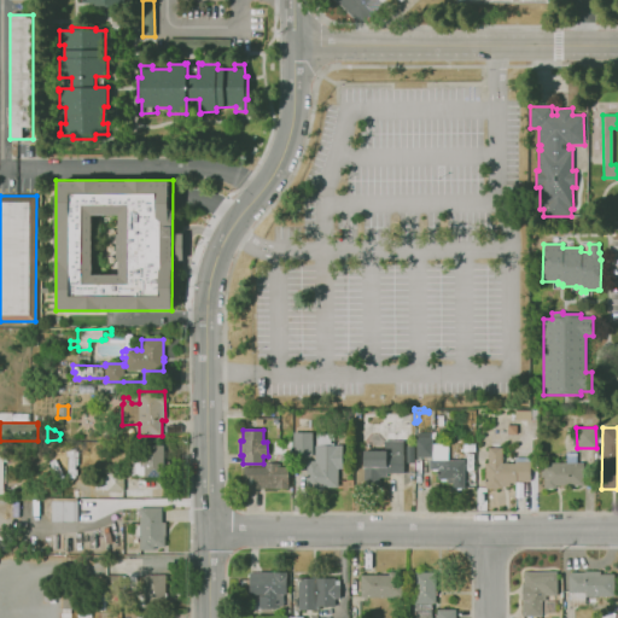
[(312,456),(292,456),(292,432),(312,432),(312,456)]
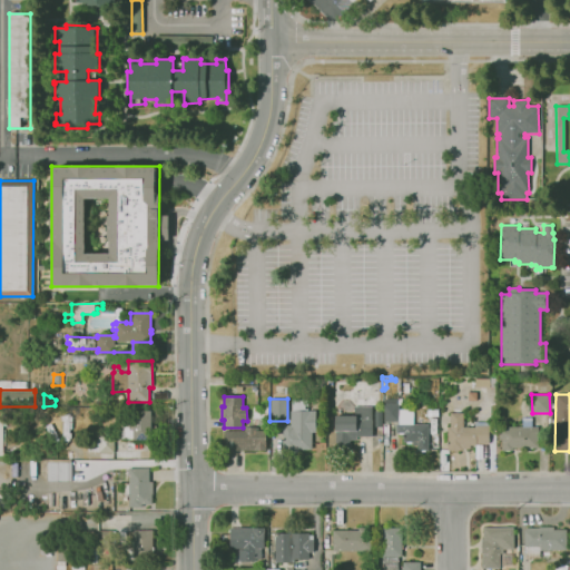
[(425,452),(421,452),(421,451),(418,451),(418,445),(412,446),(412,442),(411,442),(411,444),(405,444),(405,442),(403,442),(403,433),(402,433),(402,434),(397,434),(397,433),(395,433),(395,424),(396,424),(396,422),(383,422),(383,405),(384,405),(384,399),(397,399),(397,400),(401,400),(401,405),(399,405),(399,410),(413,410),(413,424),(428,424),(428,451),(425,451),(425,452)]
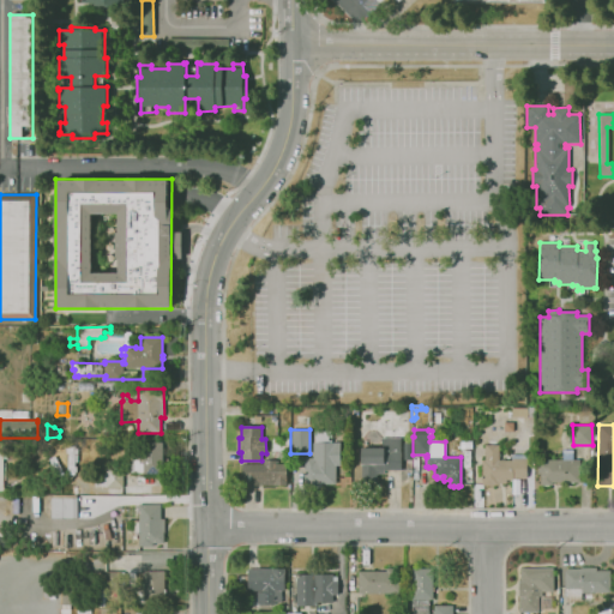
[(274,451),(272,439),(289,439),(289,450),(274,451)]
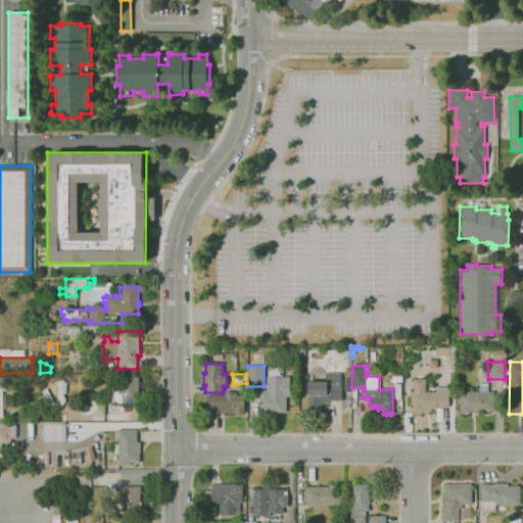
[(321,411),(307,411),(307,382),(325,382),(324,374),(340,374),(341,385),(341,400),(326,400),(326,403),(321,403),(321,411)]
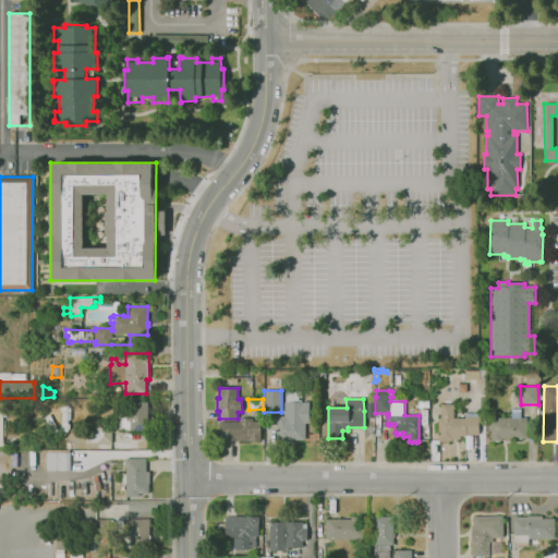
[(131,432),(130,431),(118,431),(118,413),(130,413),(130,403),(147,402),(147,431),(131,432)]
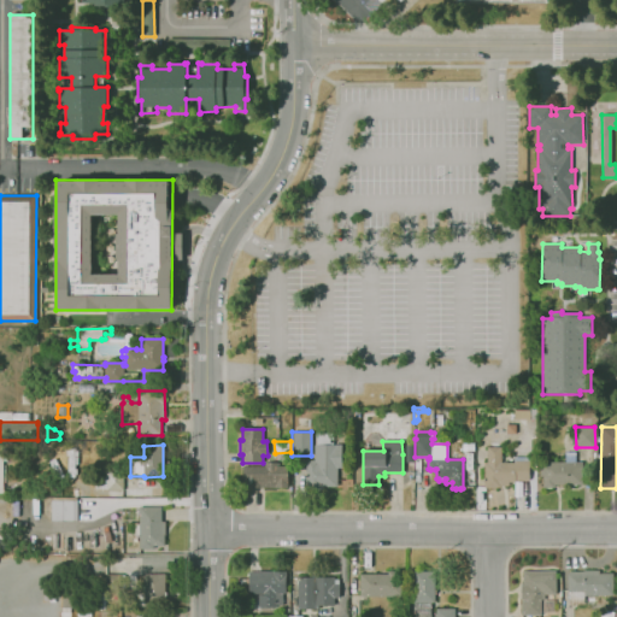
[(323,489),(305,489),(306,460),(313,460),(315,445),(336,446),(336,445),(342,445),(341,469),(338,469),(338,487),(323,487),(323,489)]
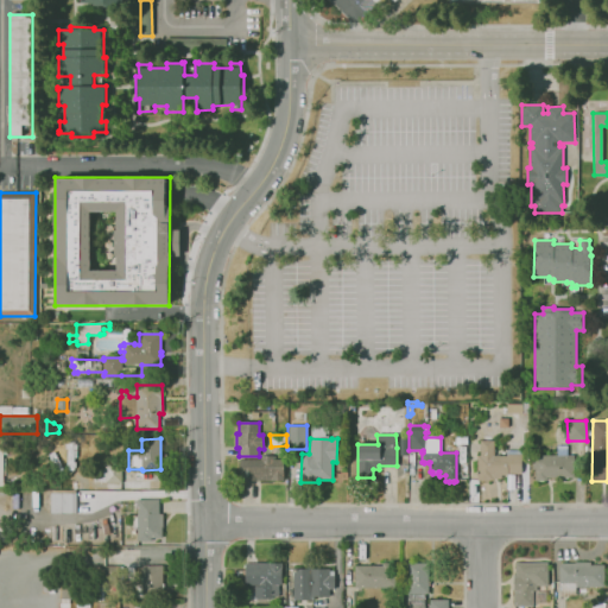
[(492,481),(476,481),(476,456),(480,456),(480,441),(494,441),(494,456),(507,456),(507,454),(515,454),(515,451),(521,451),(521,474),(507,474),(507,475),(500,475),(500,479),(492,479),(492,481)]
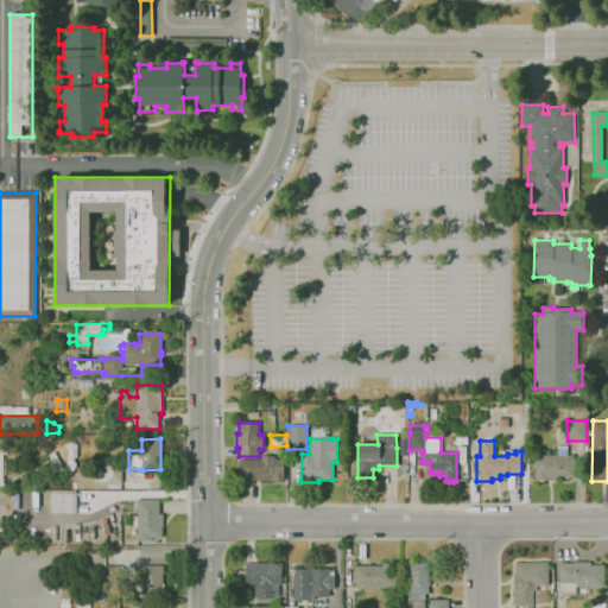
[(546,481),(536,481),(534,470),(532,470),(532,456),(556,456),(556,445),(567,445),(567,456),(574,456),(574,477),(546,479),(546,481)]
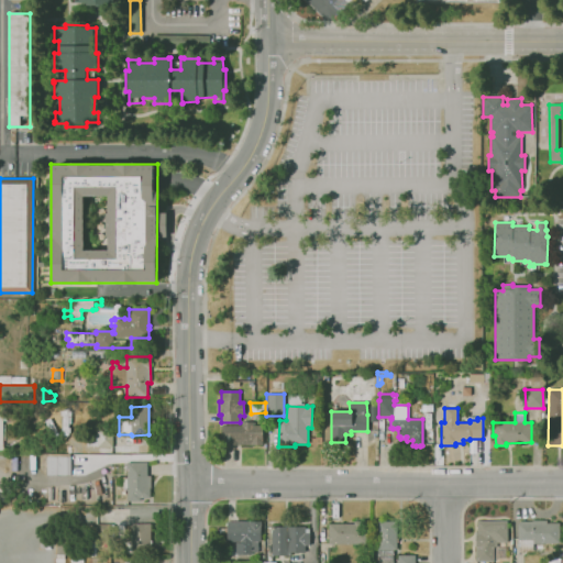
[(263,445),(252,445),(238,445),(223,445),(223,443),(221,443),(221,426),(241,426),(241,422),(253,422),(253,426),(262,426),(262,442),(263,442),(263,445)]
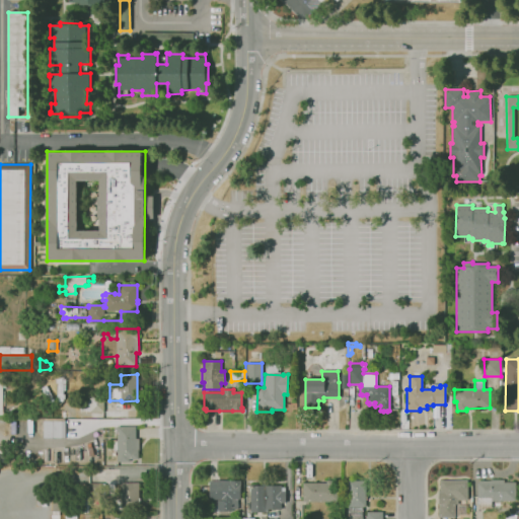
[(103,413),(90,413),(90,412),(79,412),(79,401),(89,401),(89,397),(104,397),(103,413)]
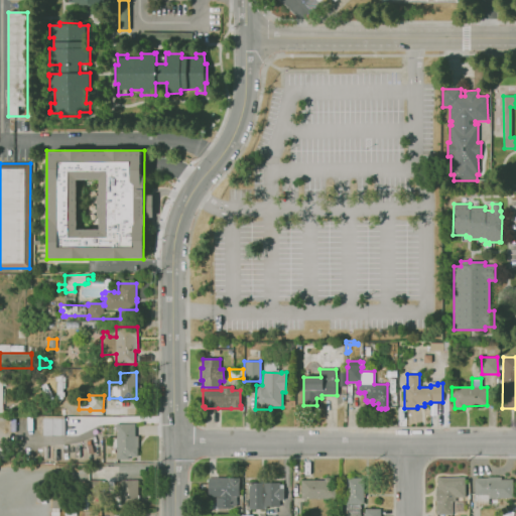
[(65,435),(50,435),(50,419),(65,419),(65,435)]
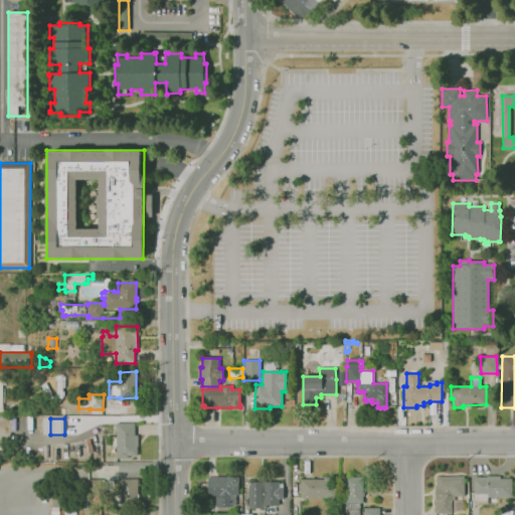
[(128,459),(116,459),(116,446),(109,446),(109,438),(116,438),(116,423),(134,423),(134,436),(138,436),(138,447),(137,447),(137,456),(128,456),(128,459)]
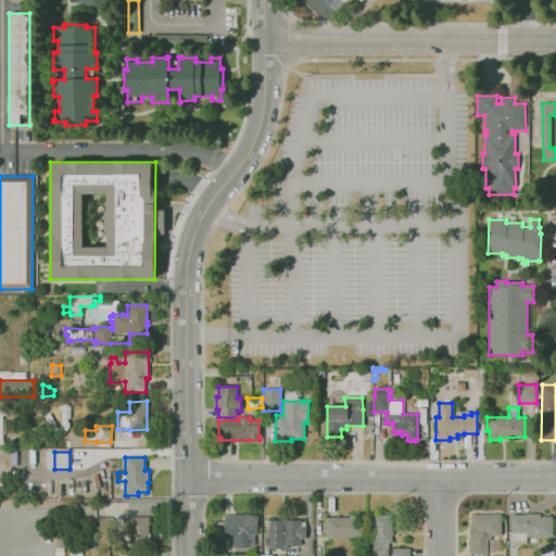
[(526,545),(513,545),(513,533),(510,533),(510,517),(513,517),(513,515),(526,515),(526,514),(540,515),(540,517),(552,517),(552,538),(526,538),(526,545)]
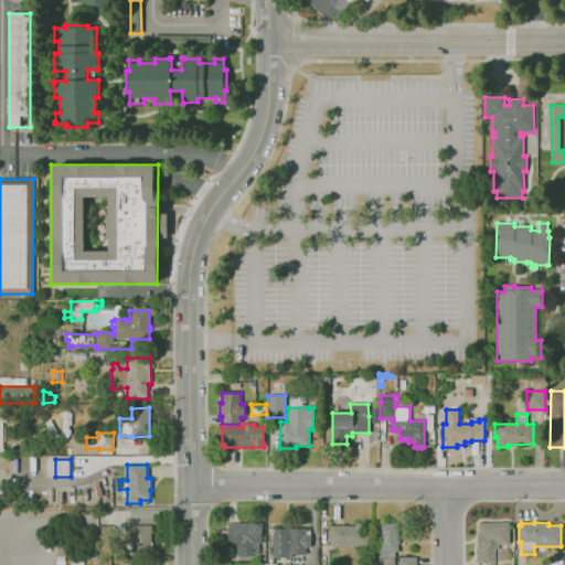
[(252,556),(236,556),(236,545),(237,545),(237,543),(227,543),(227,523),(251,523),(262,523),(262,529),(262,543),(252,543),(252,556)]
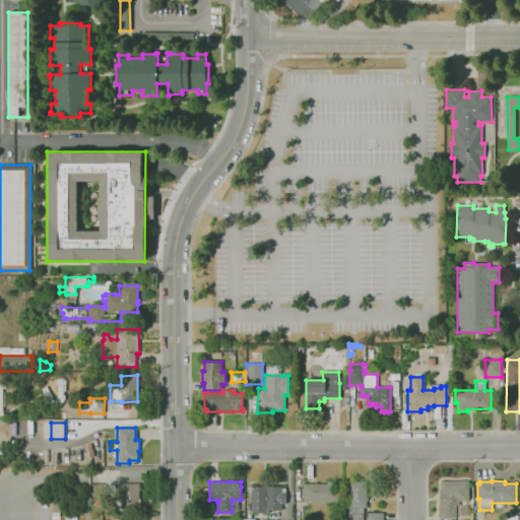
[(337,508),(332,508),(332,503),(303,503),(303,484),(327,484),(327,481),(336,481),(336,492),(338,492),(338,503),(337,503),(337,508)]
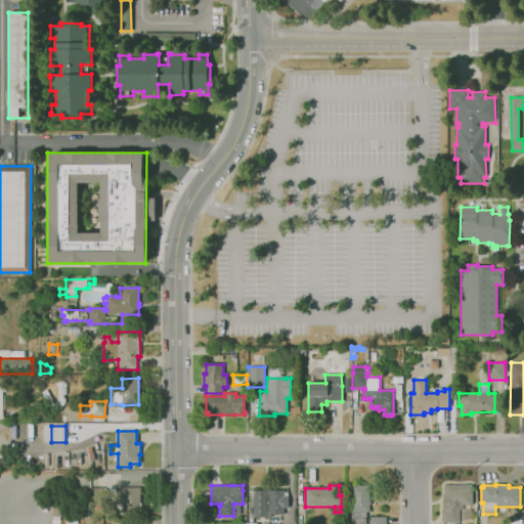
[(365,523),(351,523),(351,516),(348,516),(348,511),(351,511),(351,485),(368,485),(368,501),(370,501),(370,505),(368,505),(368,512),(365,512),(365,523)]
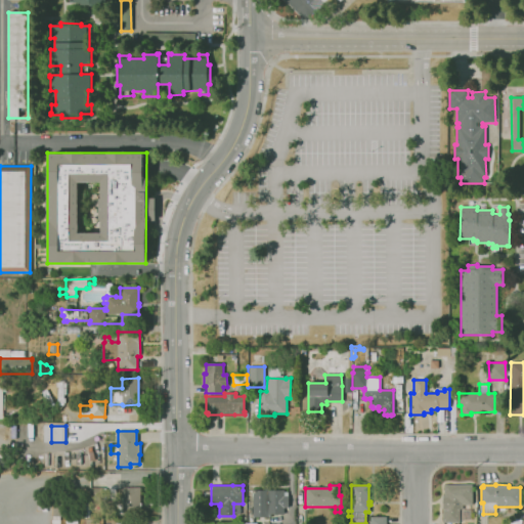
[(459,523),(442,523),(442,521),(441,521),(441,518),(441,511),(442,511),(442,509),(441,509),(441,495),(443,495),(443,485),(472,485),(472,506),(462,505),(462,510),(459,509),(459,523)]
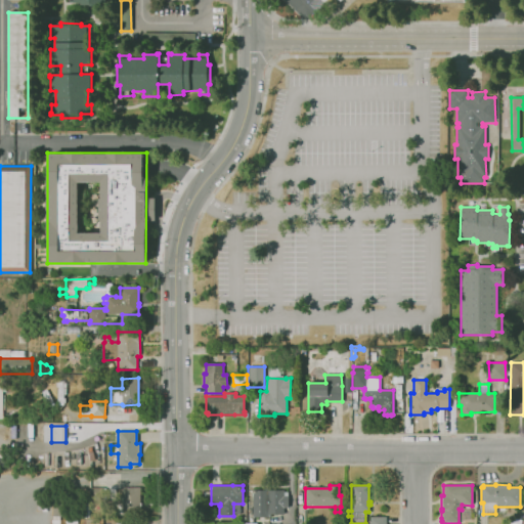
[(90,504),(90,489),(103,488),(104,503),(90,504)]
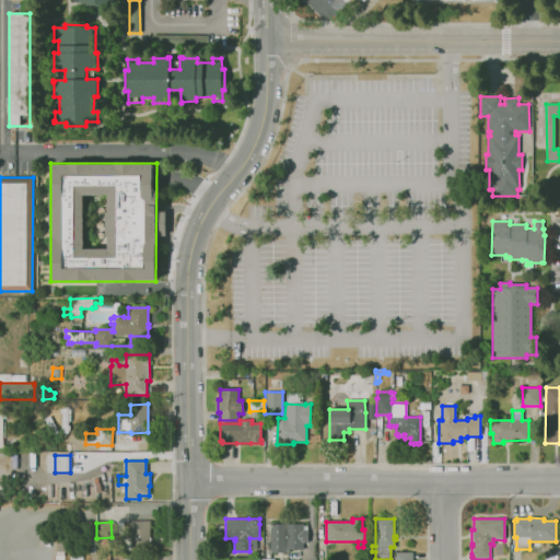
[(150,550),(130,550),(130,522),(149,522),(150,550)]
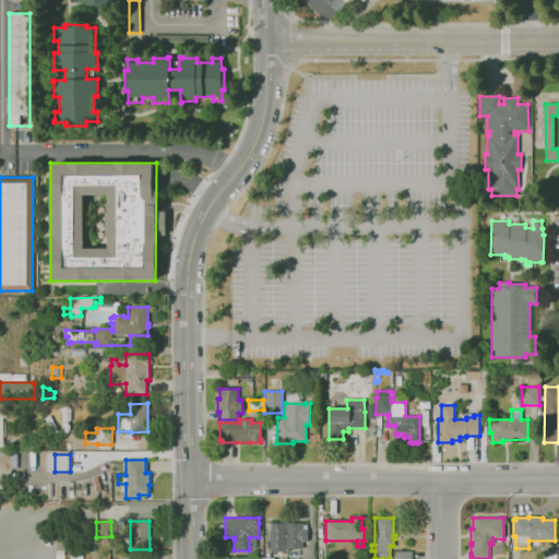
[(288,551),(270,552),(269,523),(281,523),(281,521),(285,521),(285,523),(302,523),(302,525),(307,525),(307,530),(307,542),(302,542),(302,548),(288,548),(288,551)]
